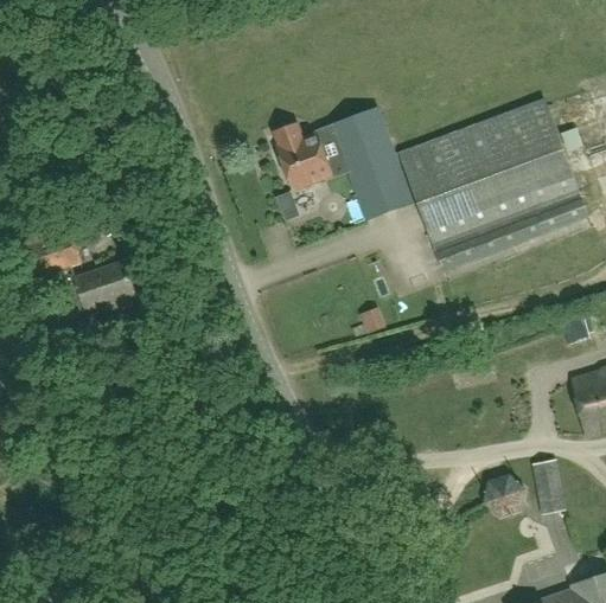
[(588,215),(544,96),(397,151),(442,269),(588,215)]
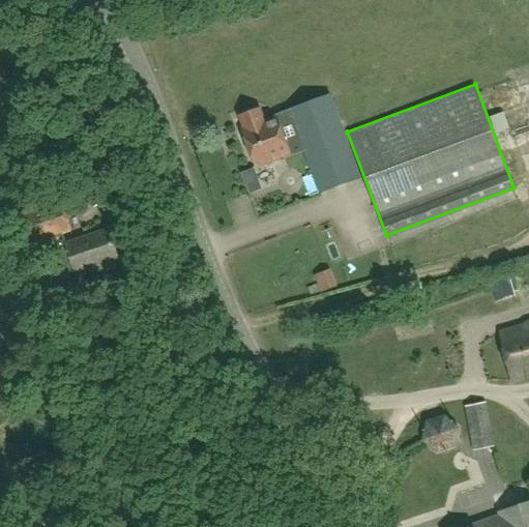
[(360,176),(329,92),(278,111),(280,113),(263,119),(259,106),(239,114),(243,126),(241,127),(255,165),(284,153),(285,156),(304,149),(320,192),(360,176)]
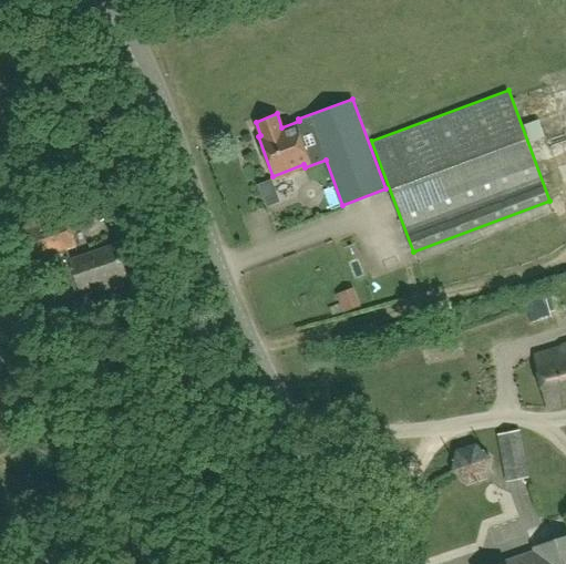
[(530,145),(545,139),(537,121),(522,126),(530,145)]
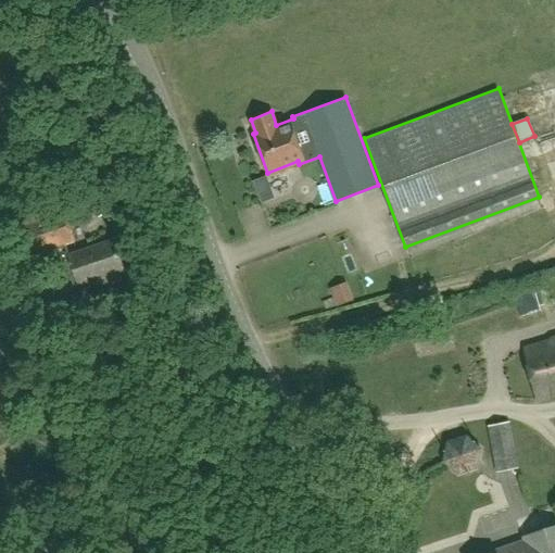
[(32,254),(75,239),(63,204),(20,220),(32,254)]
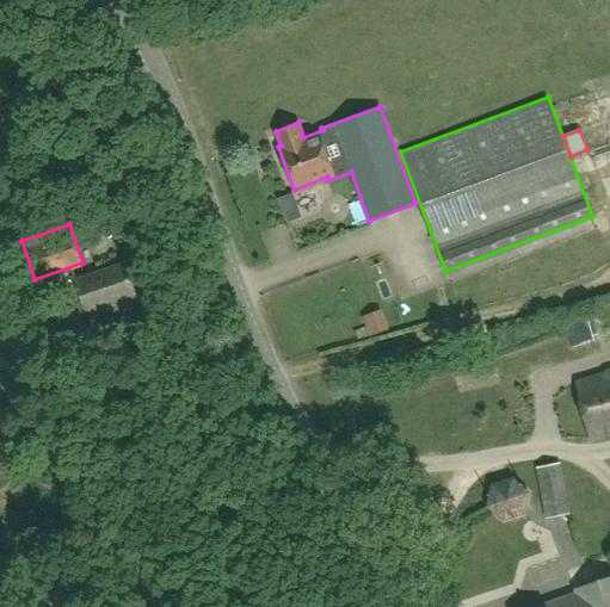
[(125,259),(73,277),(75,283),(59,287),(68,316),(85,311),(86,316),(139,298),(125,259)]
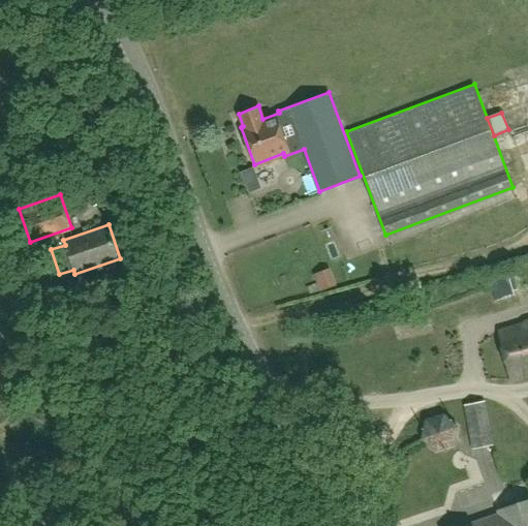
[(420,288),(416,278),(407,281),(410,291),(420,288)]
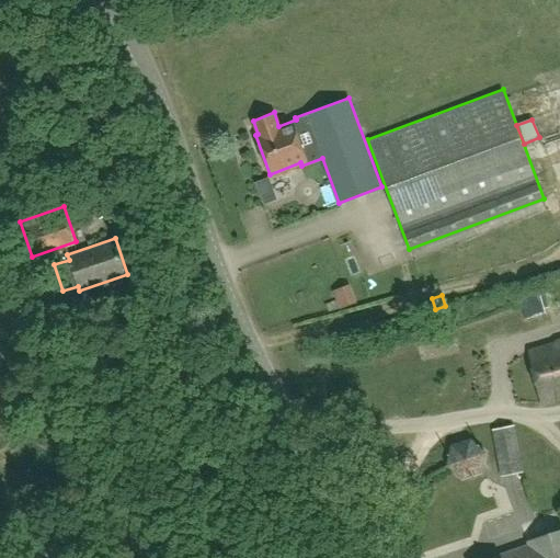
[(559,341),(526,351),(539,400),(559,394),(559,341)]
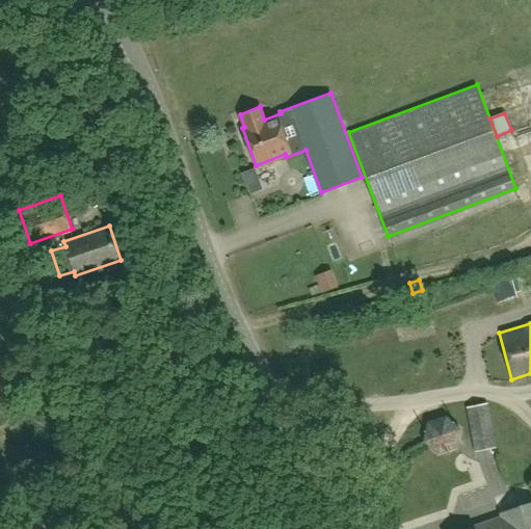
[(105,336),(94,341),(98,352),(110,347),(105,336)]
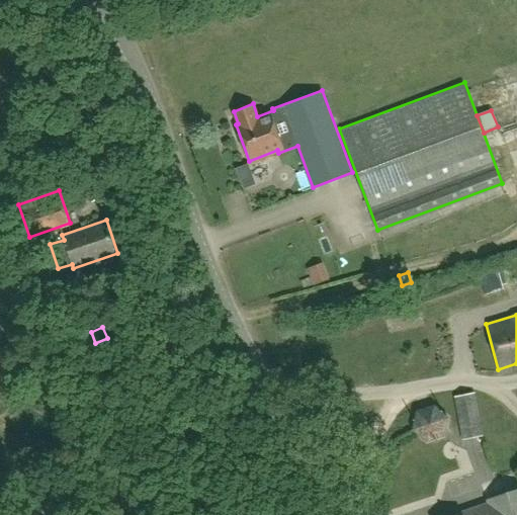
[(482,434),(474,391),(455,395),(463,437),(482,434)]
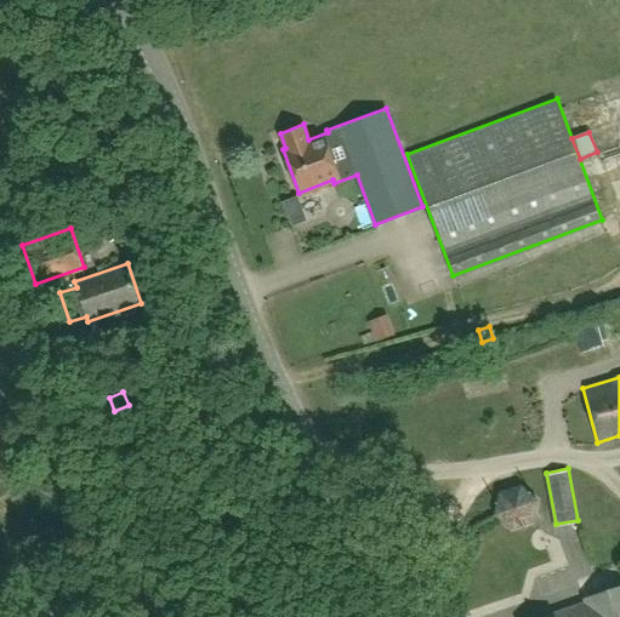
[(533,521),(538,501),(521,485),(499,492),(494,514),(512,529),(533,521)]
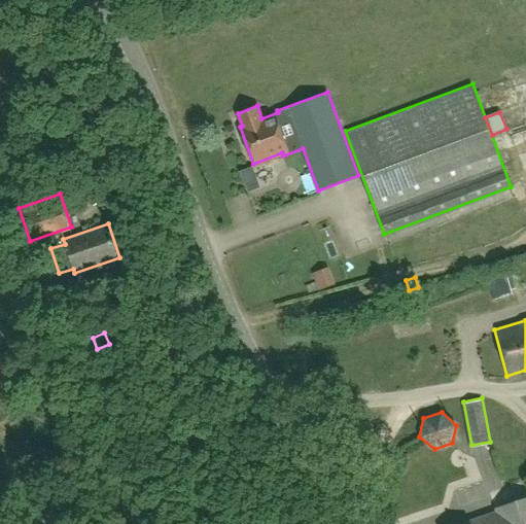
[(525,523),(525,497),(495,509),(496,512),(463,523),(525,523)]
